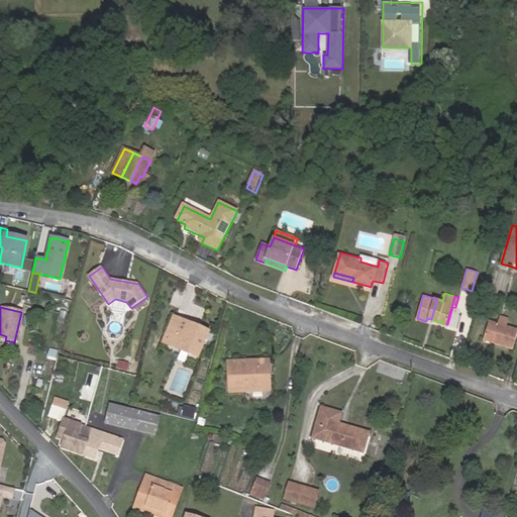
[(173,317),(164,338),(180,345),(178,351),(197,360),(209,333),(200,329),(198,333),(189,329),(191,325),(173,317)]
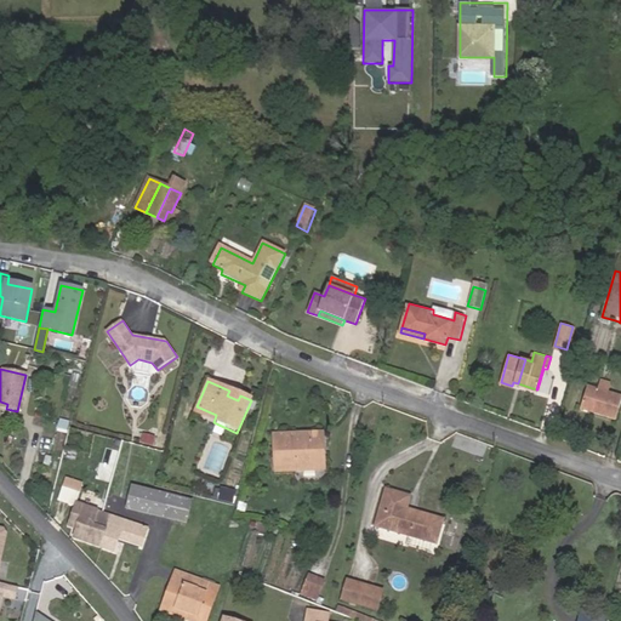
[(600,382),(598,389),(607,393),(609,385),(600,382)]
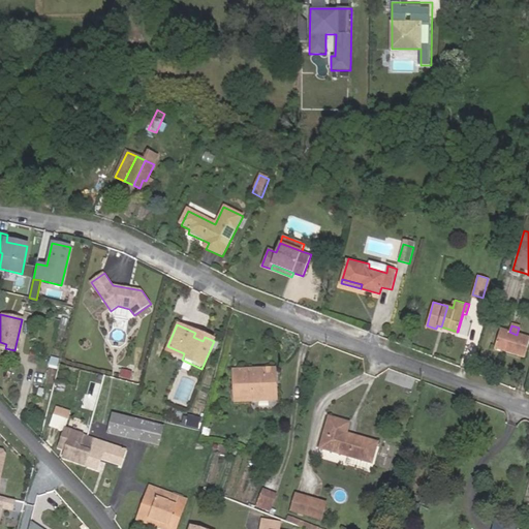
[(528,338),(517,335),(509,332),(501,329),(495,346),(524,355),(528,340),(528,338)]
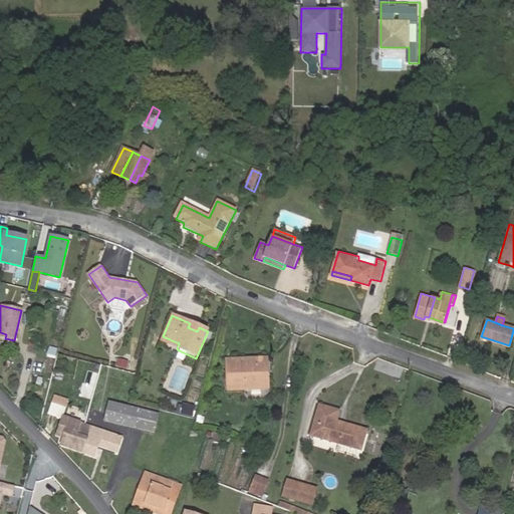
[(179,343),(163,336),(161,341),(177,349),(179,343)]
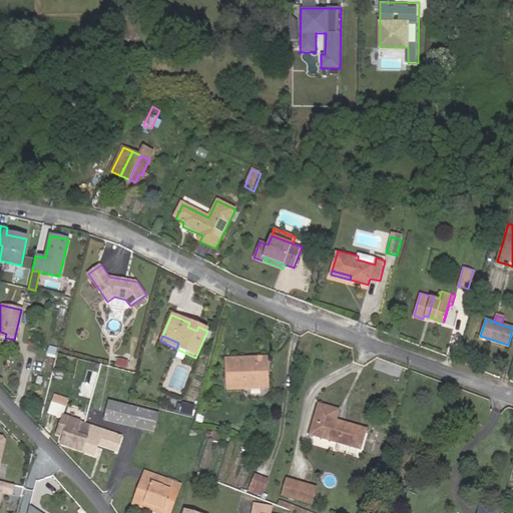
[(47,354),(56,356),(58,347),(49,346),(47,354)]
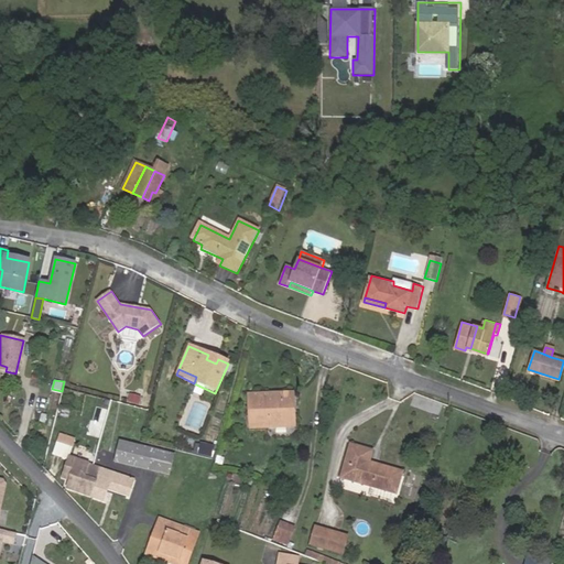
[(145,399),(130,394),(128,402),(144,407),(145,399)]
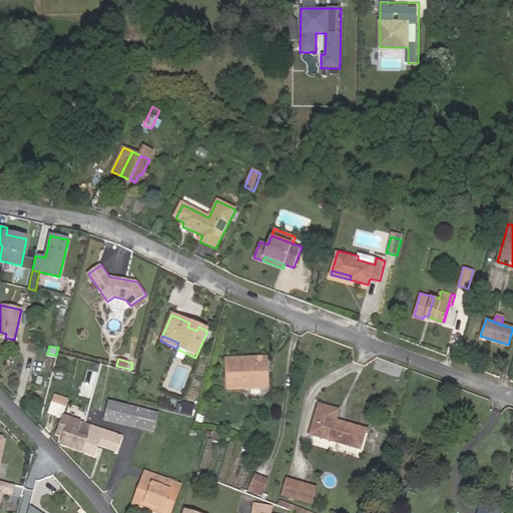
[(225,362),(226,387),(269,384),(267,360),(225,362)]
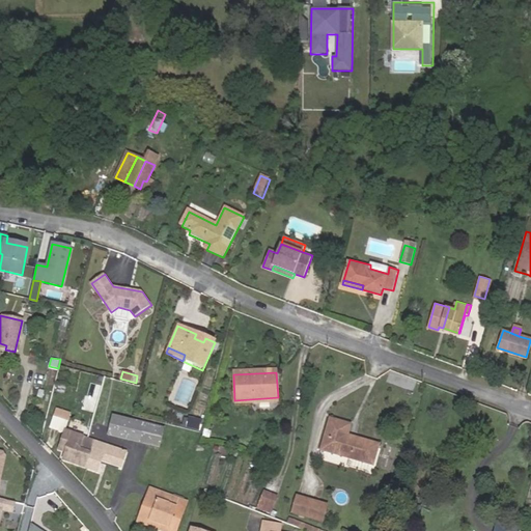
[(63,393),(65,386),(57,384),(55,391),(63,393)]
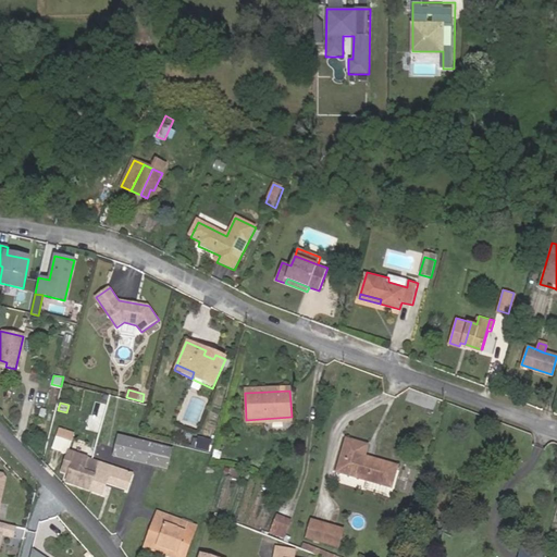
[(74,436),(59,431),(57,437),(72,443),(74,436)]
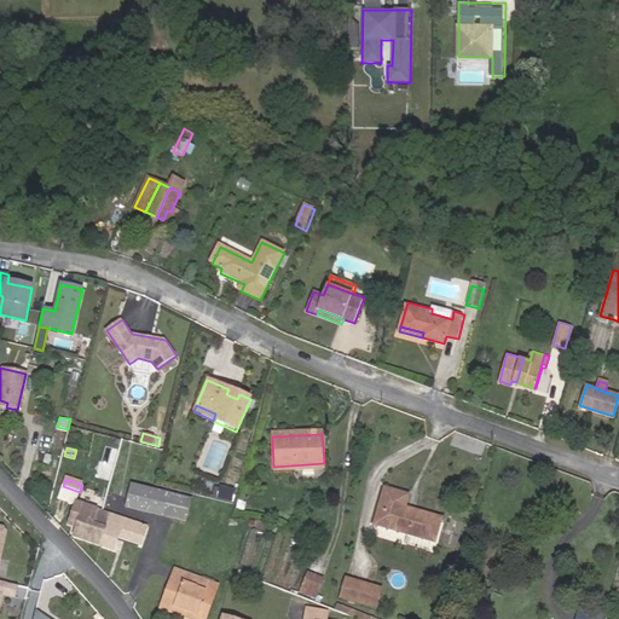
[(76,503),(80,492),(63,486),(58,499),(75,505),(76,503)]
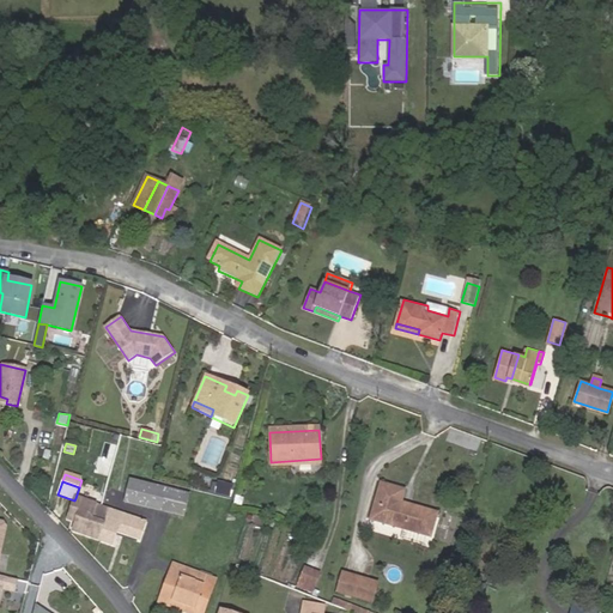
[(161,510),(167,490),(150,486),(132,481),(131,487),(126,501),(144,505),(161,510)]
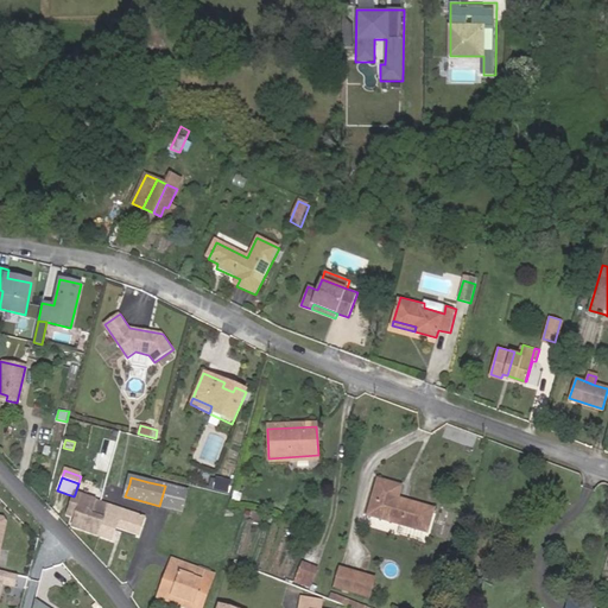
[(213,491),(230,492),(232,479),(214,477),(213,491)]
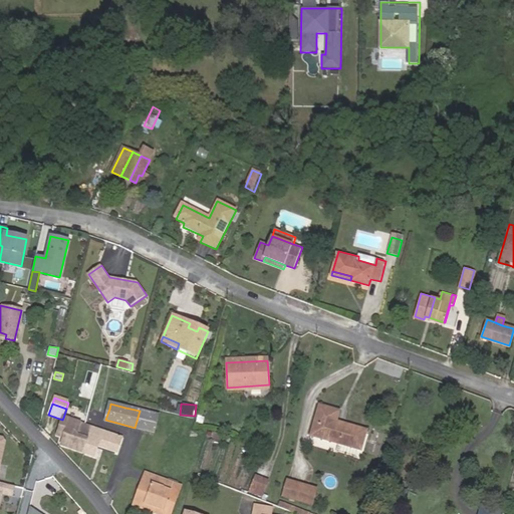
[(336,425),(338,420),(340,411),(321,406),(313,435),(363,449),(369,429),(346,423),(345,427),(336,425)]
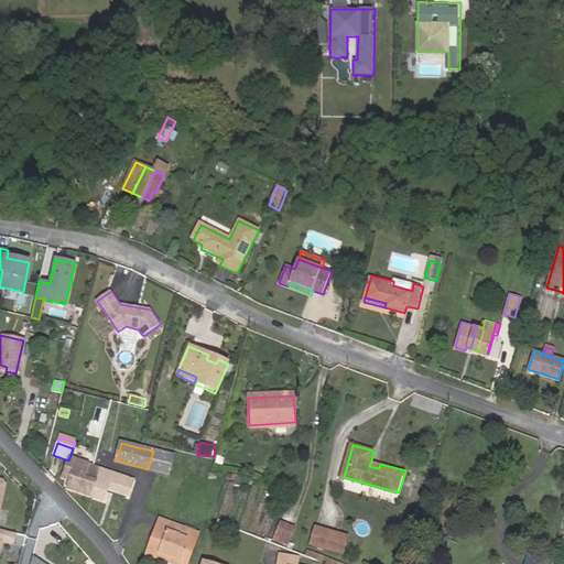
[(172,456),(153,451),(148,469),(169,475),(171,466),(174,457),(172,456)]
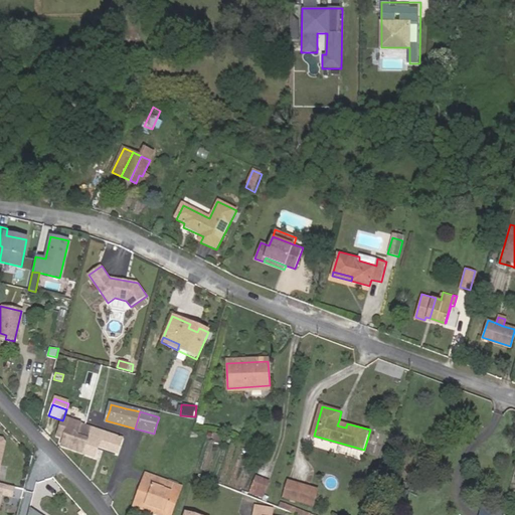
[(84,455),(93,428),(63,418),(62,420),(59,431),(66,434),(62,447),(84,455)]
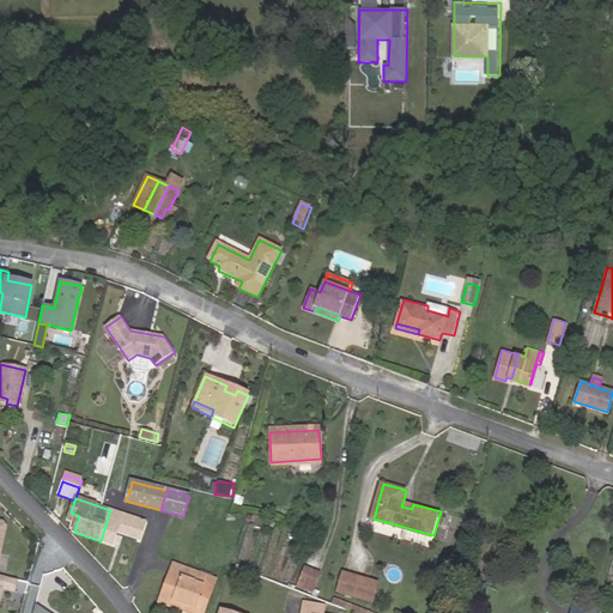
[(120,526),(141,533),(145,521),(110,510),(101,541),(113,545),(117,532),(120,526)]
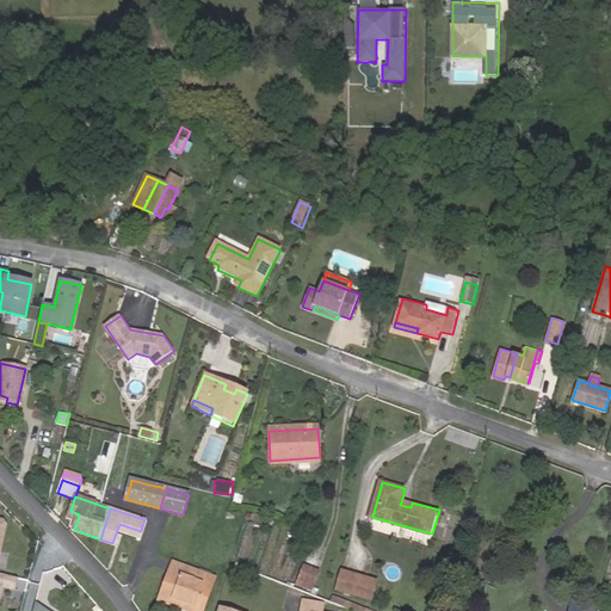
[(117,530),(139,538),(141,531),(119,524),(117,530)]
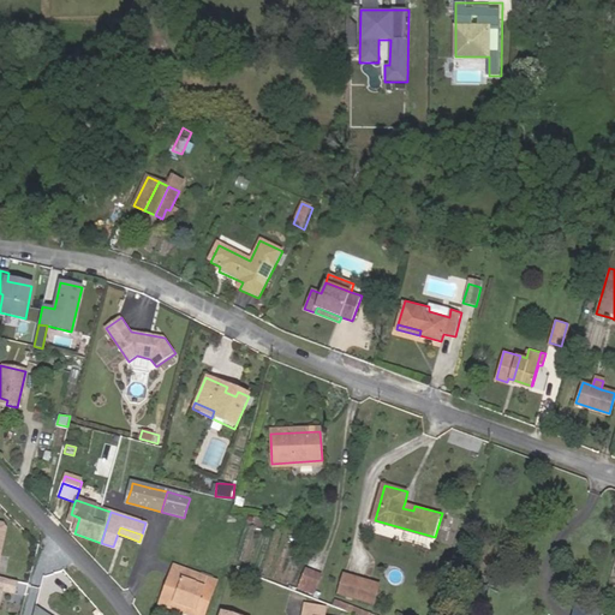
[(195,584),(198,574),(175,566),(172,575),(195,584)]
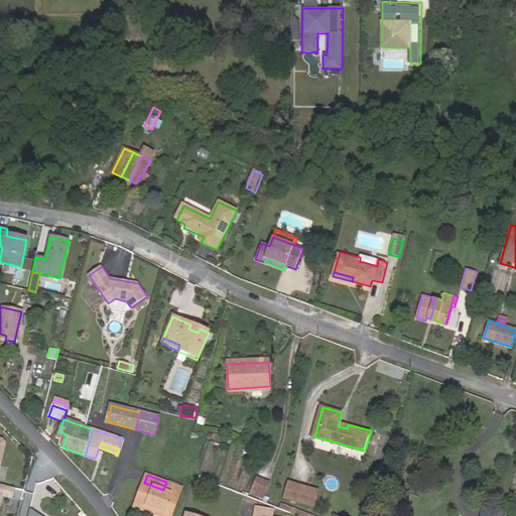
[(253,491),(265,495),(269,481),(257,477),(253,491)]
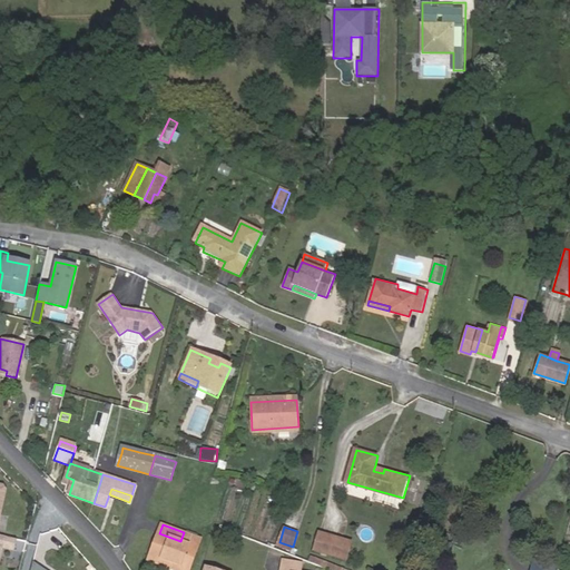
[(320,531),(315,548),(346,558),(352,541),(320,531)]
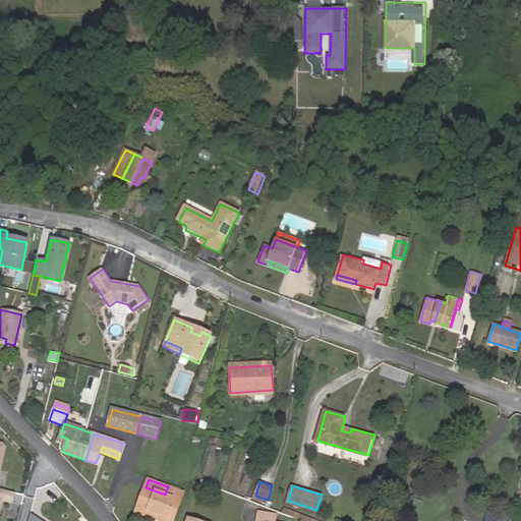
[(164,520),(172,520),(182,491),(168,486),(165,495),(146,487),(138,507),(157,514),(155,518),(164,520)]
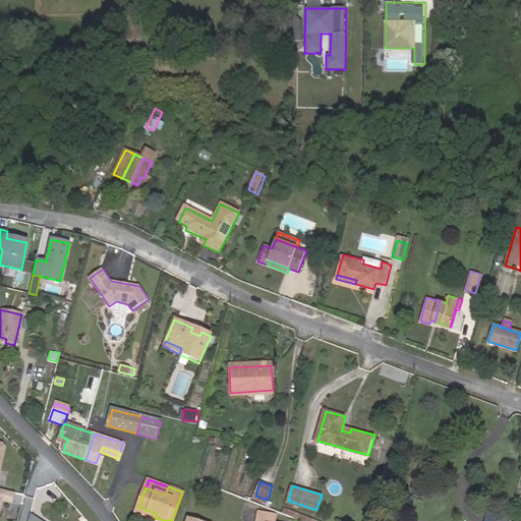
[(22,506),(24,496),(5,490),(3,501),(22,506)]
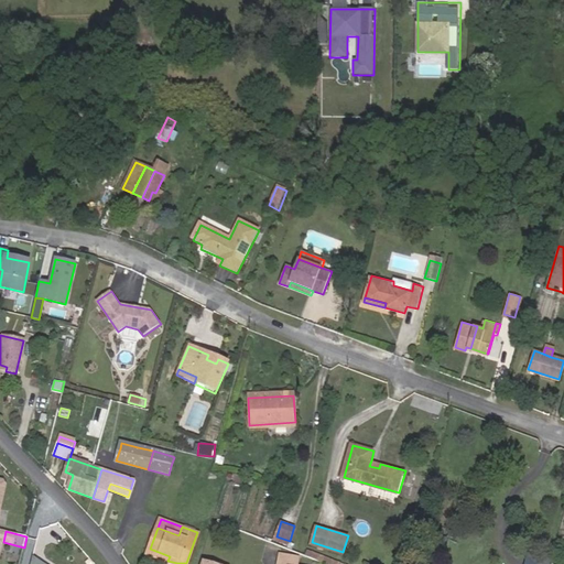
[(297,563),(300,555),(281,552),(278,563),(297,563)]
